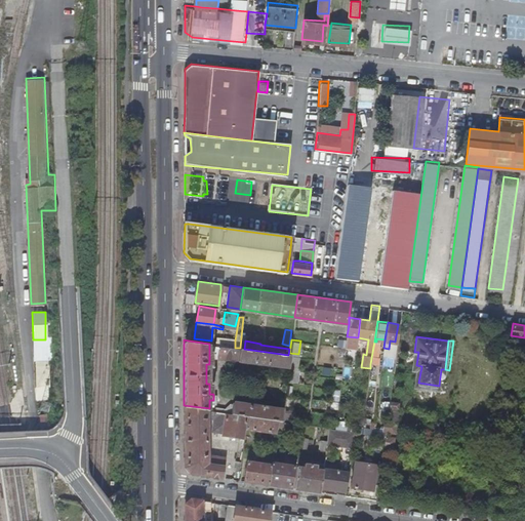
[(209,344),(209,356),(286,366),(288,355),(244,349),(240,348),(235,348),(223,346),(209,344)]
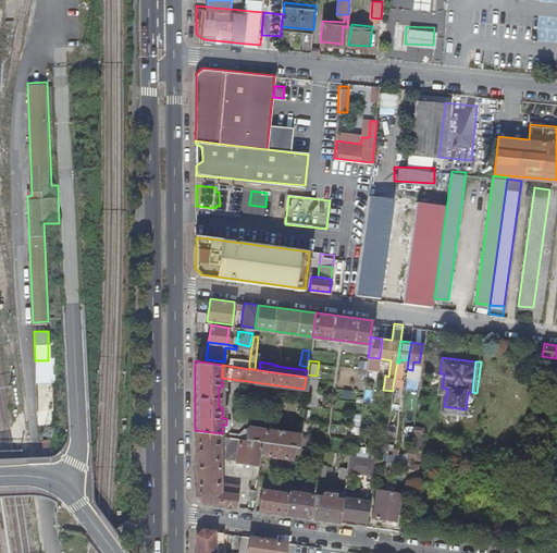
[(469,415),(472,392),(468,392),(466,409),(444,406),(447,389),(442,388),(440,410),(469,415)]
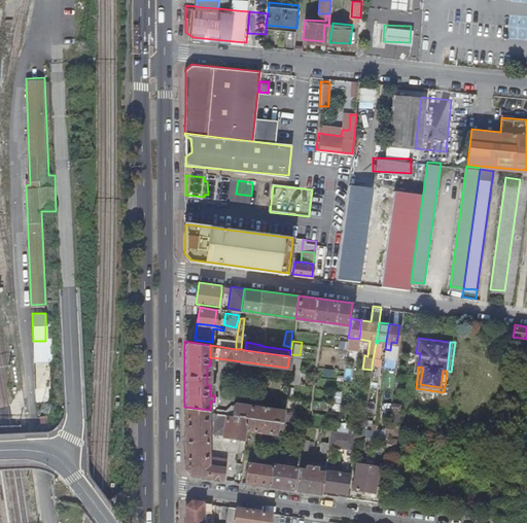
[(282,405),(286,374),(277,372),(273,404),(282,405)]
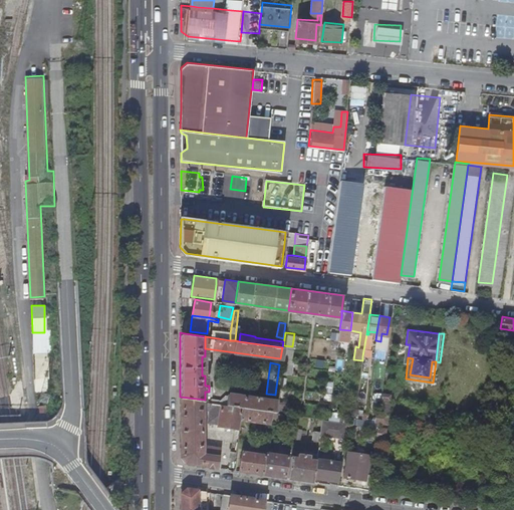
[(222,403),(243,407),(272,411),(273,406),(274,400),(225,392),(222,403)]
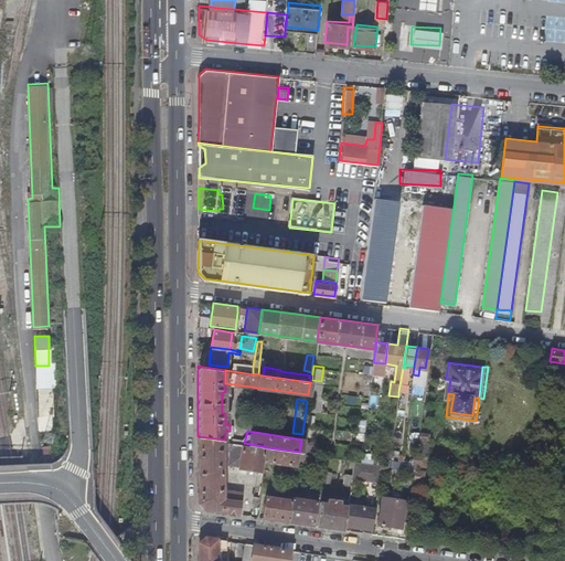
[(203,510),(240,515),(241,503),(223,500),(223,489),(223,451),(230,451),(231,442),(225,440),(198,436),(198,506),(203,510)]
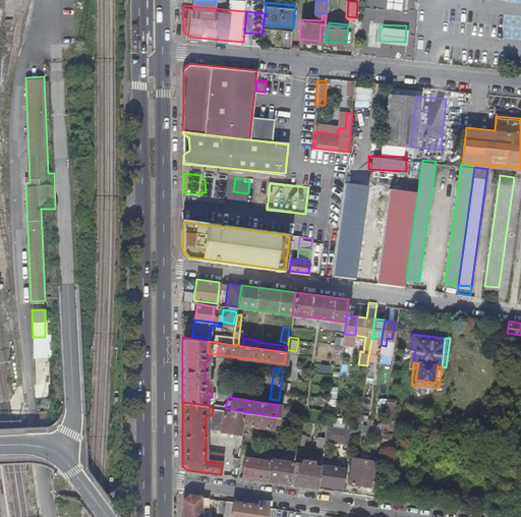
[(385,417),(394,418),(395,404),(386,403),(385,417)]
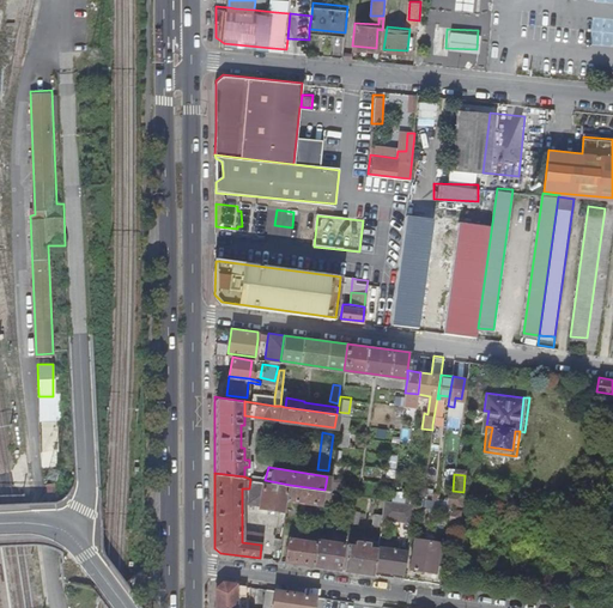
[(248,503),(259,504),(262,480),(250,479),(249,488),(248,503)]
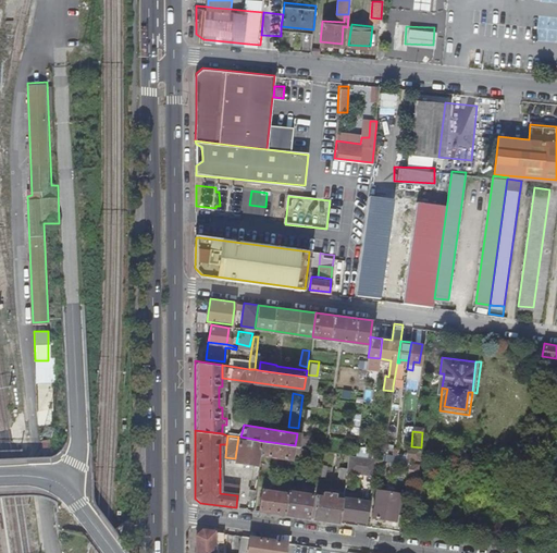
[(235,463),(259,465),(260,455),(263,441),(240,437),(238,437),(235,458),(235,463)]
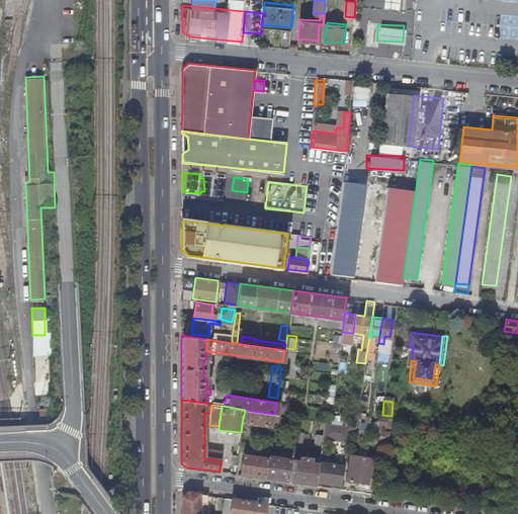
[(245,410),(242,423),(272,427),(273,422),(274,414),(245,410)]
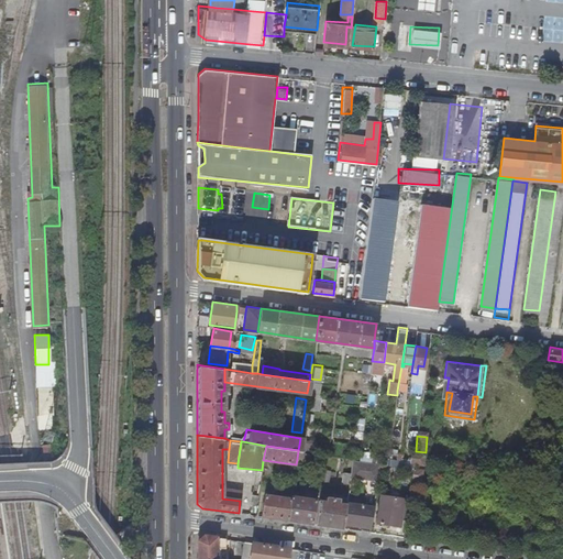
[(298,450),(297,459),(309,460),(309,452),(305,451),(298,450)]
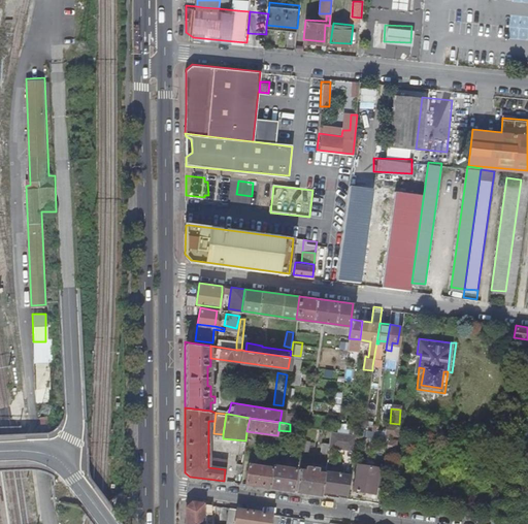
[(385,433),(388,433),(397,435),(399,424),(390,423),(386,422),(385,429),(385,433)]
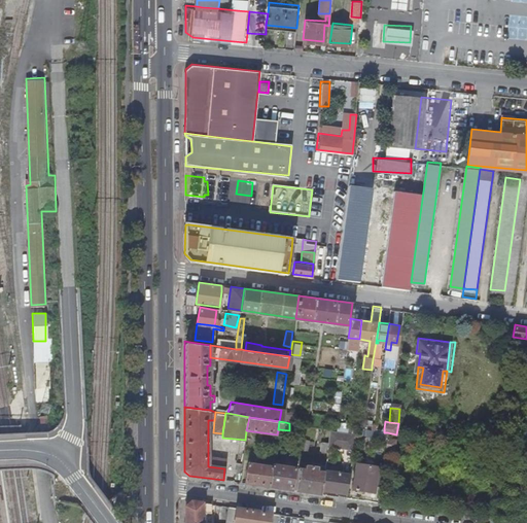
[(337,424),(337,430),(347,432),(348,425),(337,424)]
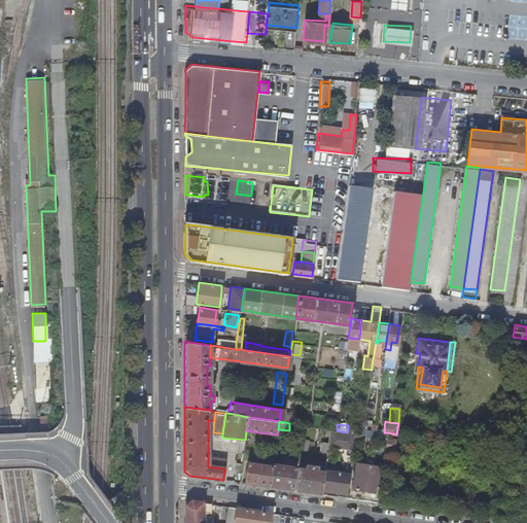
[(348,425),(347,432),(355,433),(363,434),(363,429),(364,427),(348,425)]
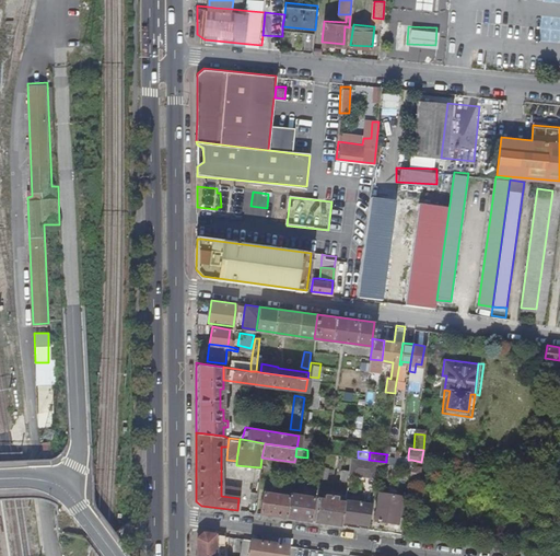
[(397,464),(411,466),(411,460),(408,460),(408,455),(398,455),(397,459),(397,464)]
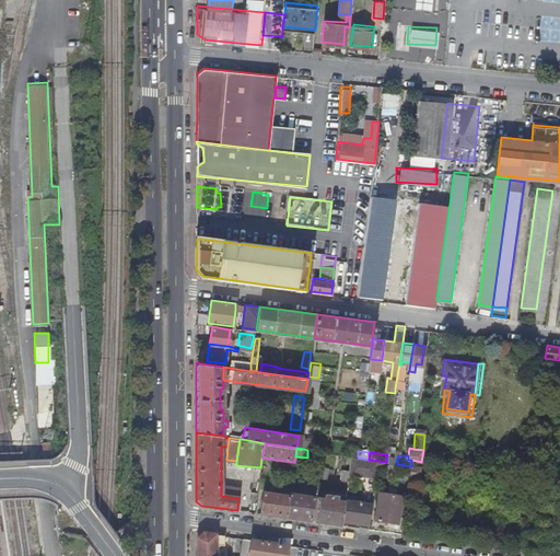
[(358,458),(350,456),(349,460),(349,467),(348,471),(348,474),(375,477),(377,461),(369,460),(358,458)]
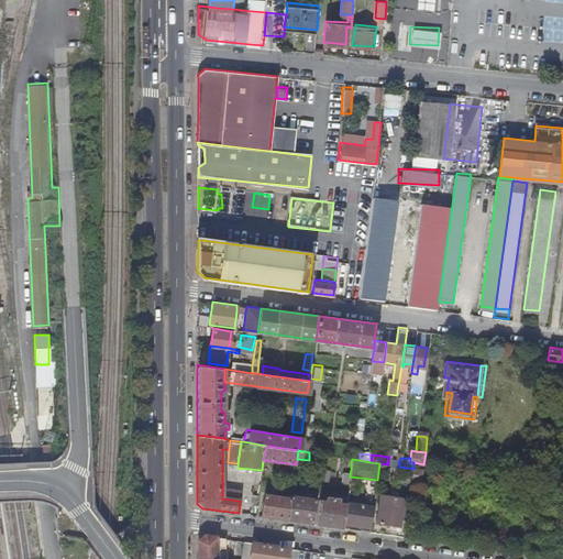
[(323,471),(321,483),(329,484),(330,472),(323,471)]
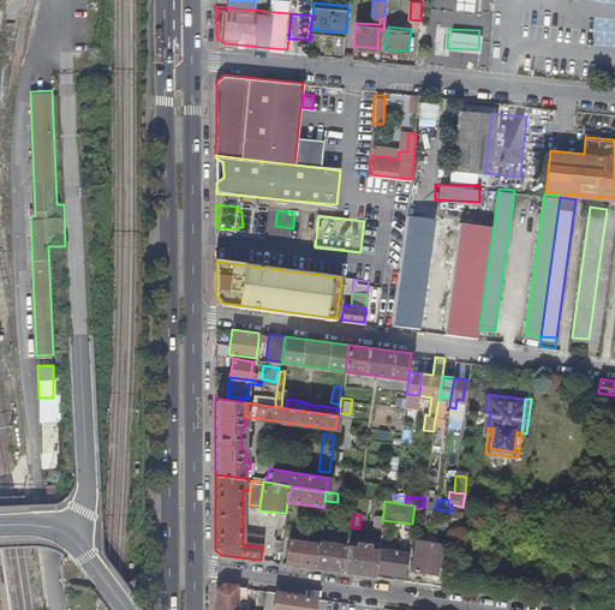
[(243,544),(262,546),(263,536),(243,532),(243,544)]
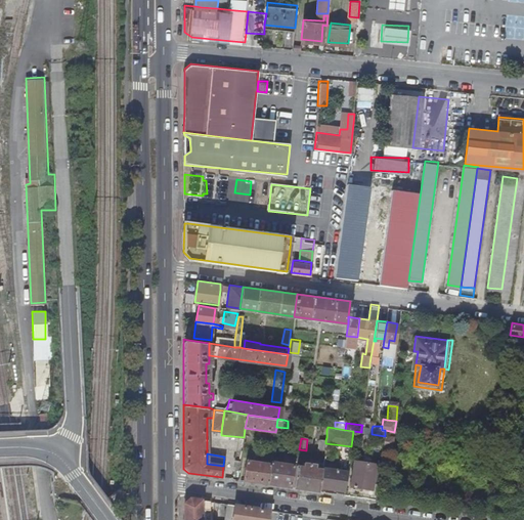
[(247,461),(243,480),(268,484),(270,464),(247,461)]
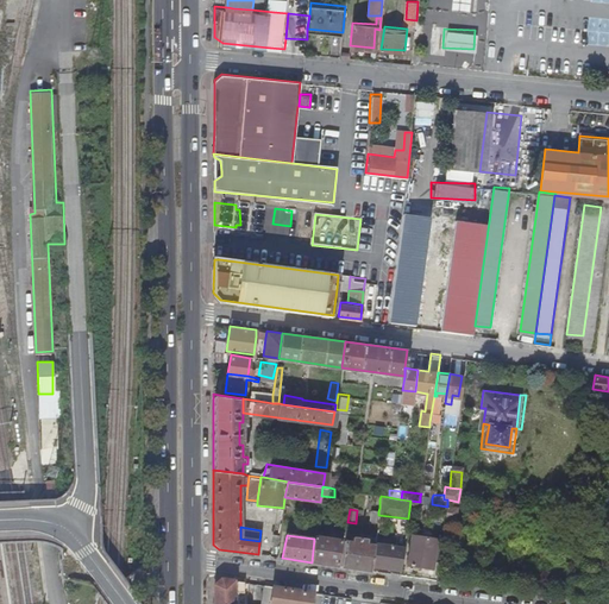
[(374,545),(371,566),(391,570),(395,547),(396,539),(375,535),(374,545)]
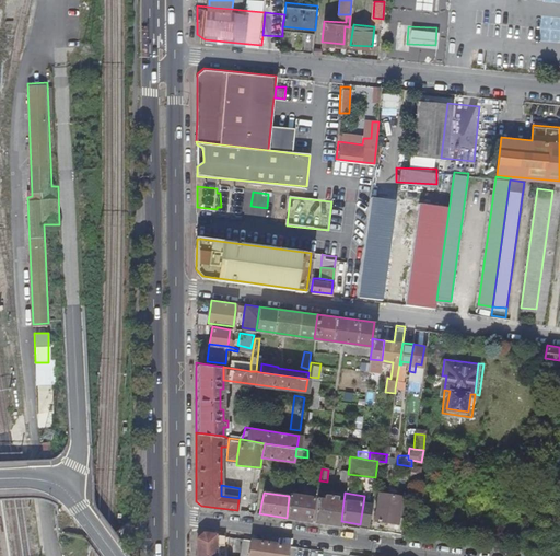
[(378,494),(374,521),(396,523),(401,496),(378,494)]
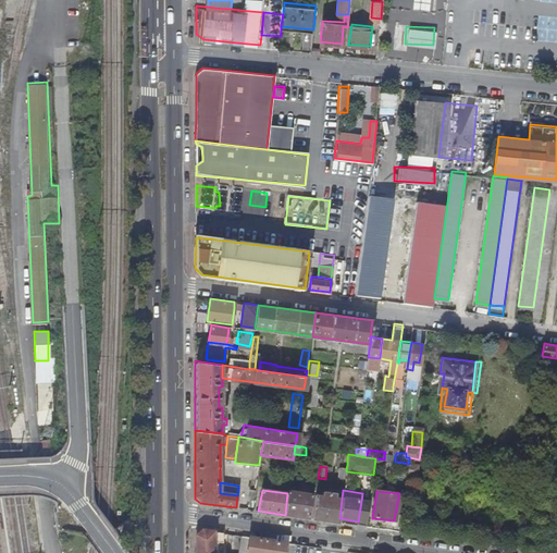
[(287,493),(285,515),(308,518),(312,495),(288,492),(287,493)]
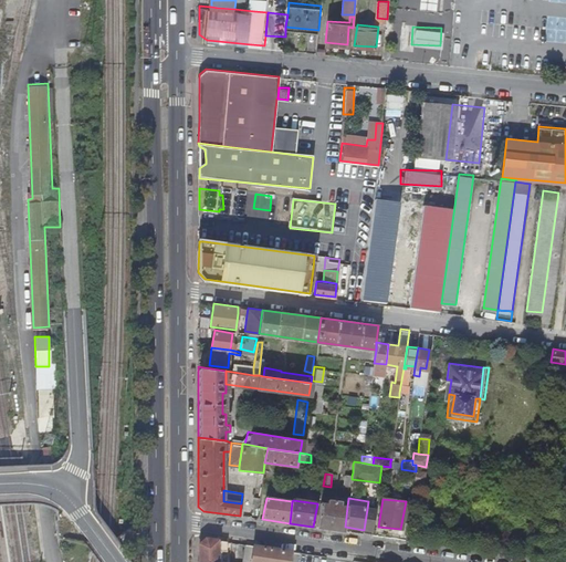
[(320,502),(316,527),(345,531),(345,527),(347,507),(341,506),(341,501),(328,500),(328,503),(320,502)]
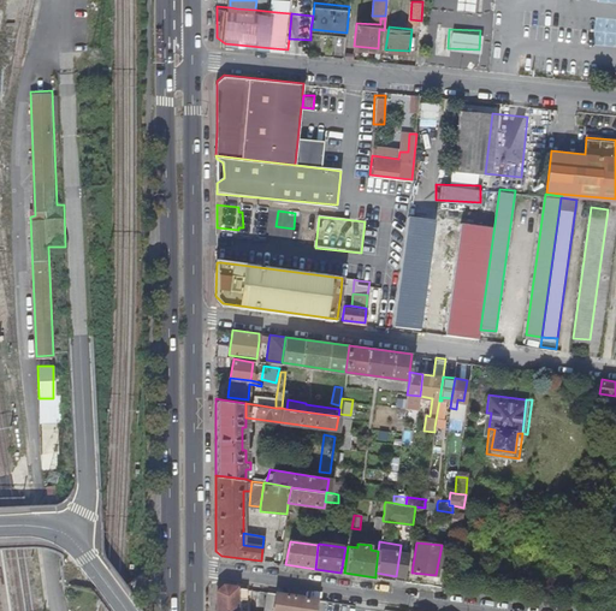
[(396,576),(406,577),(409,555),(400,553),(396,576)]
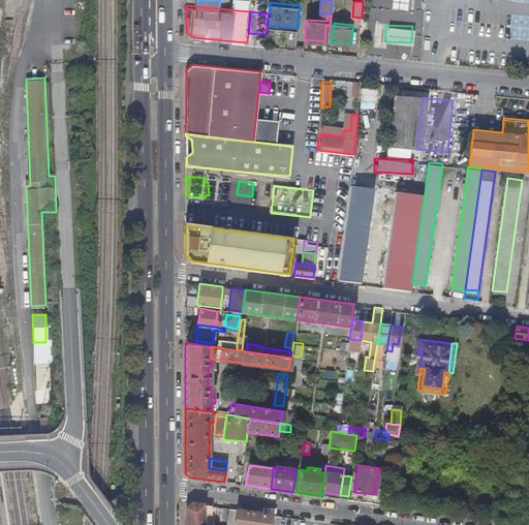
[(210,511),(211,506),(191,503),(186,508),(185,524),(205,524),(205,511),(210,511)]
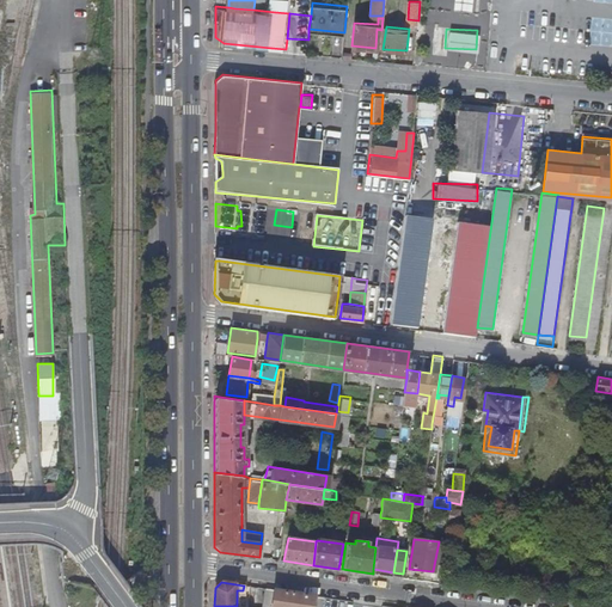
[(312,606),(314,595),(264,588),(263,601),(264,604),(264,606),(312,606)]
